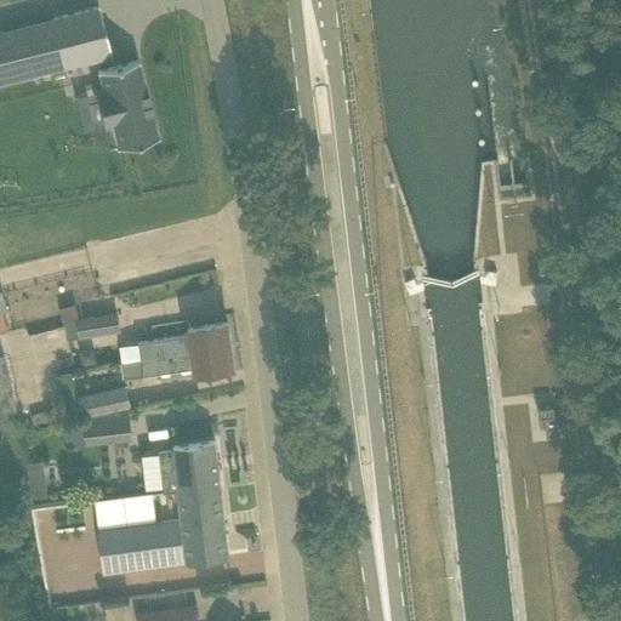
[(97,6),(0,30),(0,81),(109,53),(109,55),(110,53),(98,5),(97,5),(97,6)]
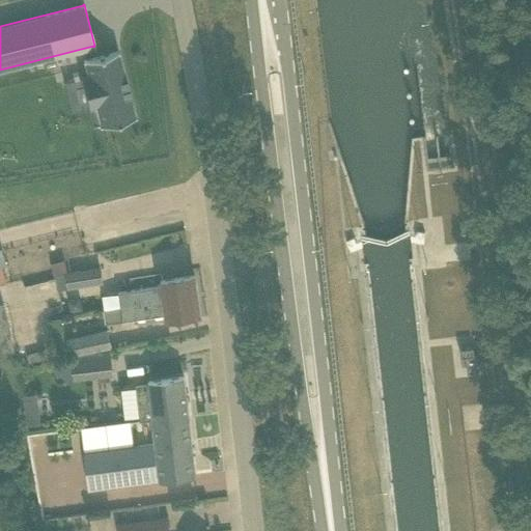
[(87,75),(82,76),(89,107),(94,105),(100,124),(99,126),(99,127),(134,117),(133,116),(117,52),(118,52),(117,51),(83,59),(83,60),(84,60),(87,75)]
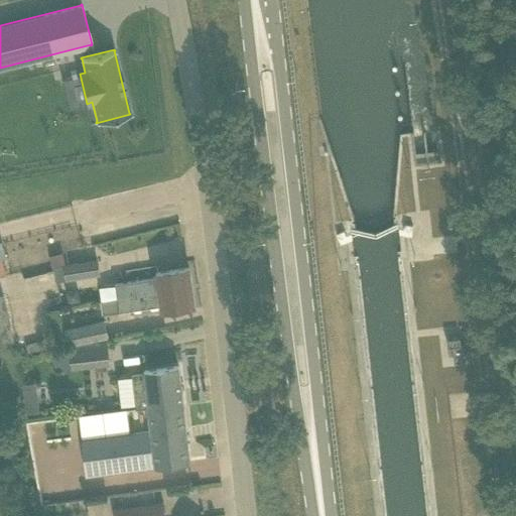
[(63,253),(50,254),(51,269),(65,268),(63,253)]
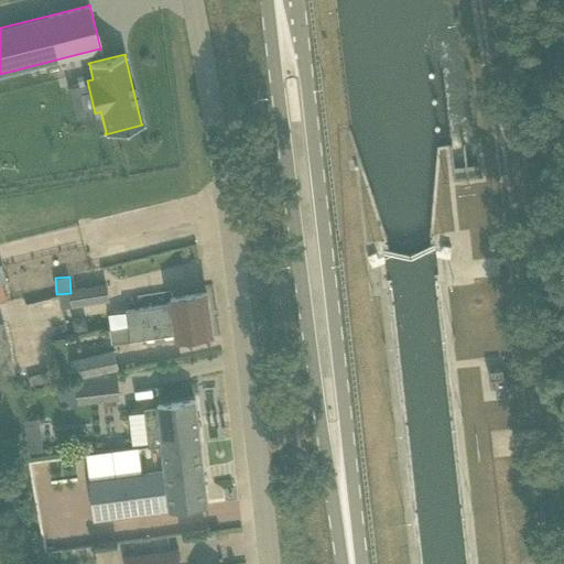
[(73,307),(110,301),(107,283),(71,289),(73,307)]
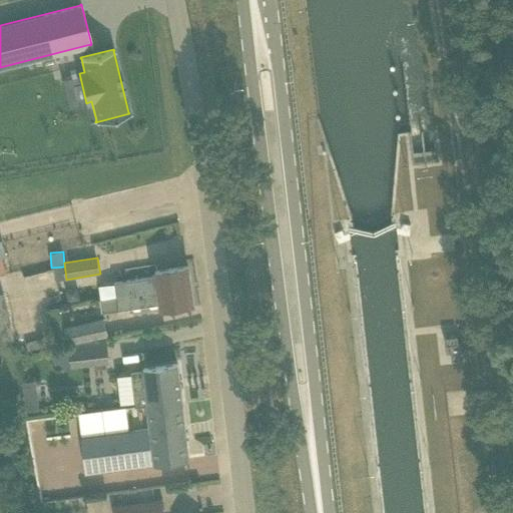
[(157,290),(190,285),(187,266),(154,271),(155,276),(114,282),(116,296),(127,294),(157,290)]
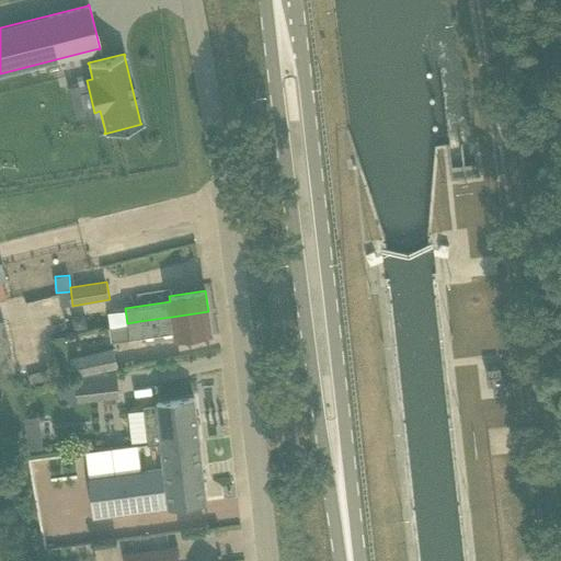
[(111,325),(110,325),(113,341),(129,339),(173,332),(173,338),(190,335),(212,332),(208,311),(172,317),(139,321),(127,323),(111,325)]
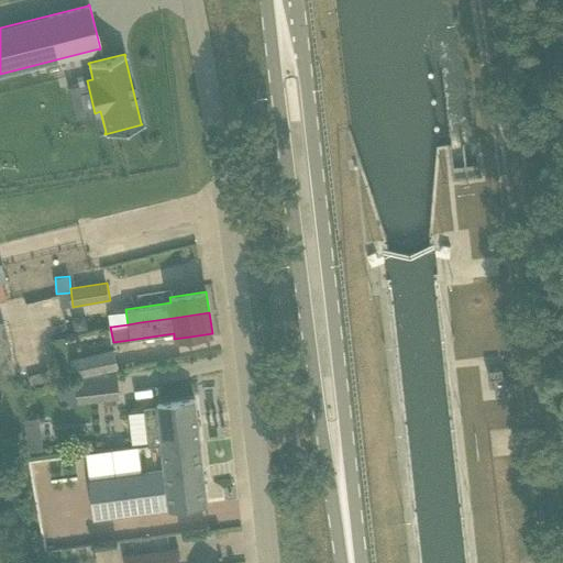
[(74,330),(86,328),(84,316),(72,318),(74,330)]
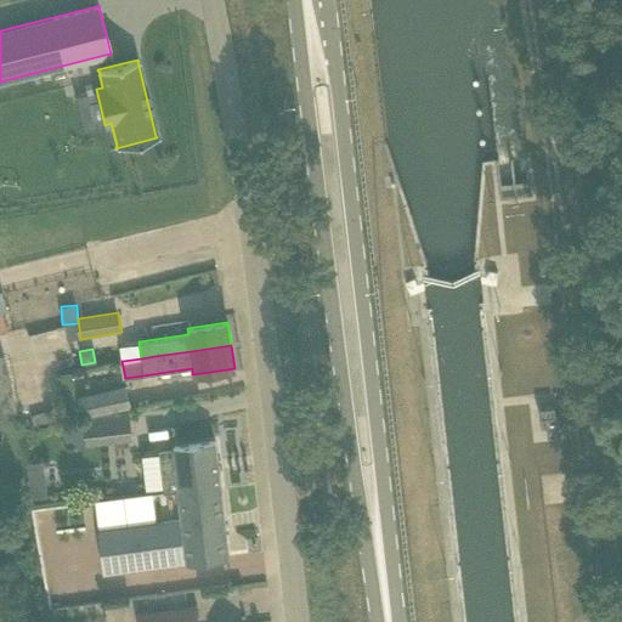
[(0,411),(15,408),(9,386),(1,388),(0,383),(0,411)]
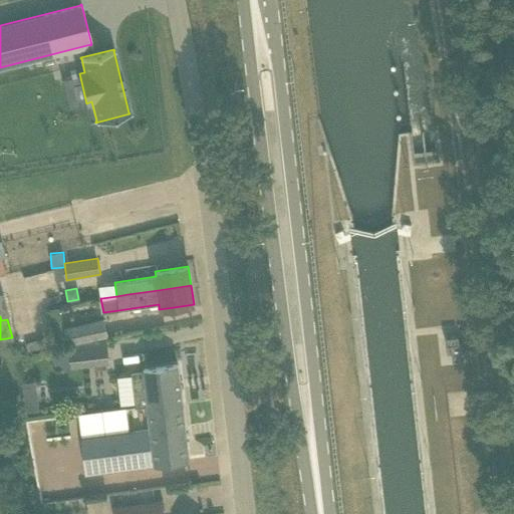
[(107,336),(103,320),(64,328),(67,344),(107,336)]
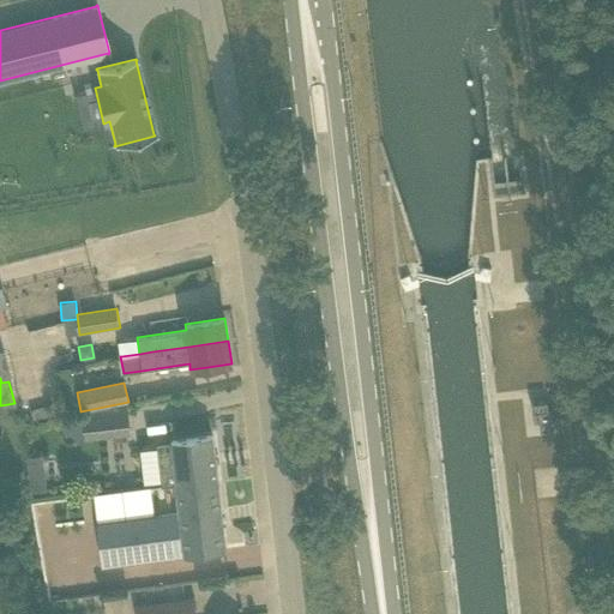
[(548,401),(533,402),(534,414),(540,413),(541,432),(553,429),(551,409),(548,408),(548,401)]
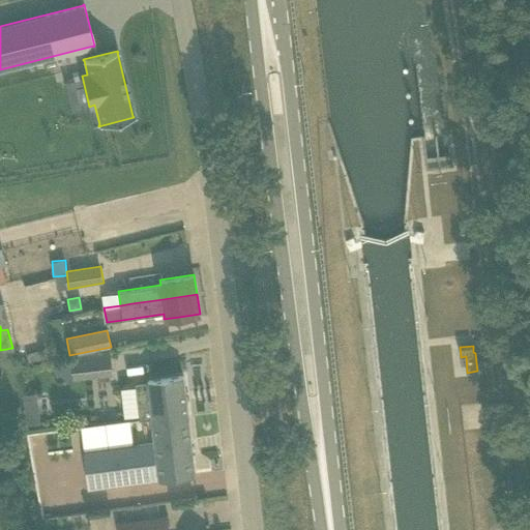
[(57,380),(113,376),(110,354),(68,357),(69,363),(56,365),(57,380)]
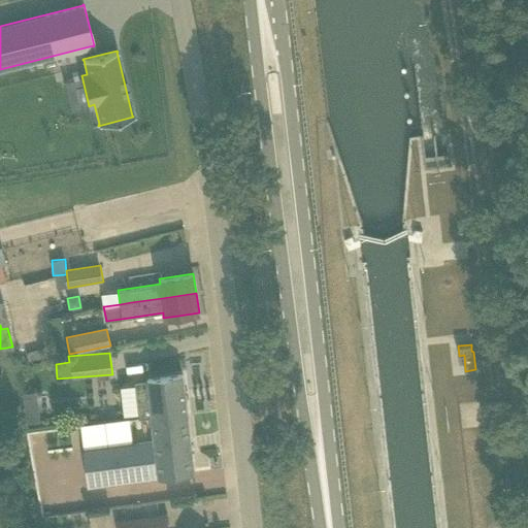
[(152,421),(188,417),(183,374),(162,376),(134,381),(138,418),(150,417),(151,417),(152,421)]
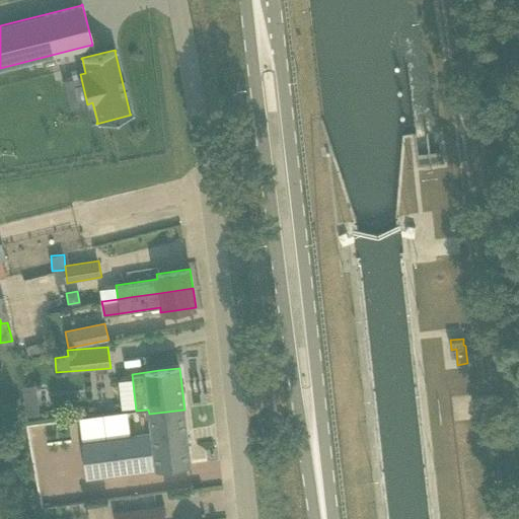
[(36,385),(23,386),(26,416),(40,415),(36,385)]
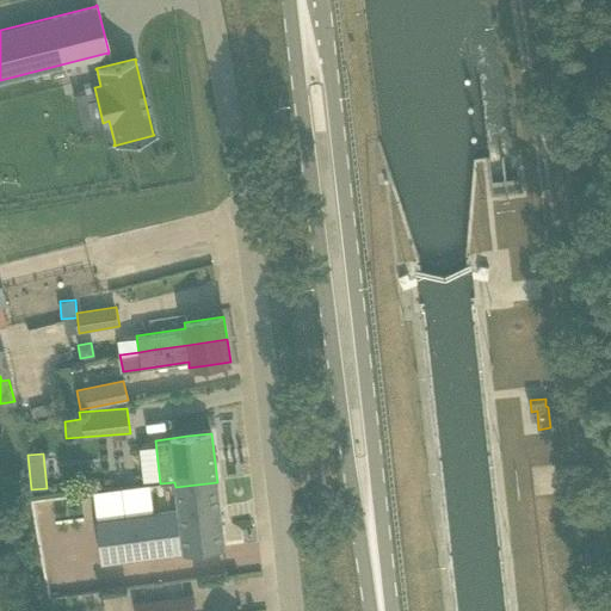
[(224,547),(217,482),(176,487),(174,482),(173,482),(177,508),(102,518),(106,561),(224,547)]
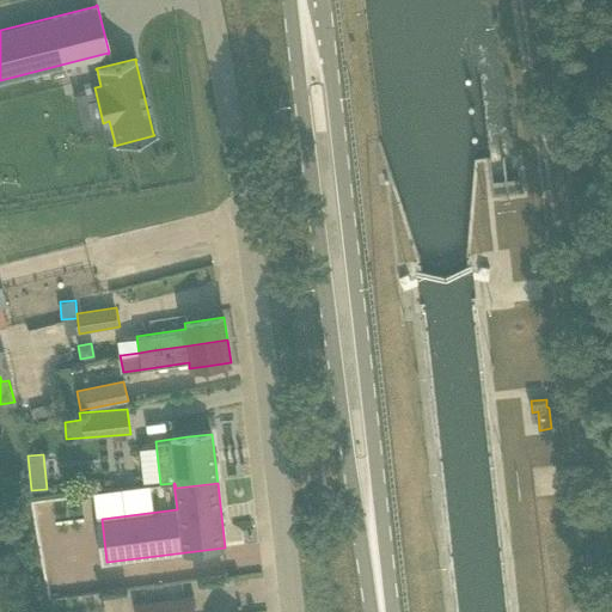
[(135,600),(136,611),(177,611),(176,595),(135,600)]
